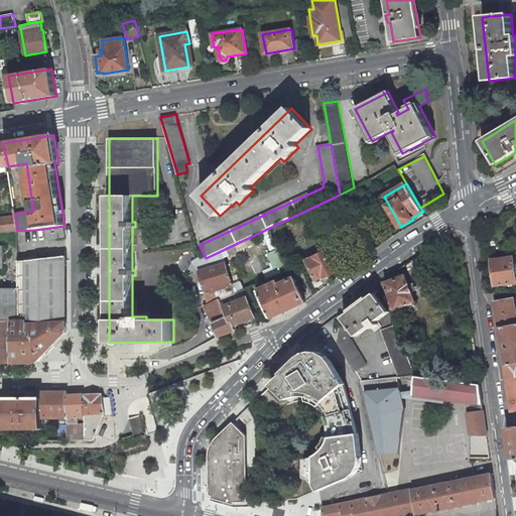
[(15,217),(0,218),(0,233),(17,231),(15,217)]
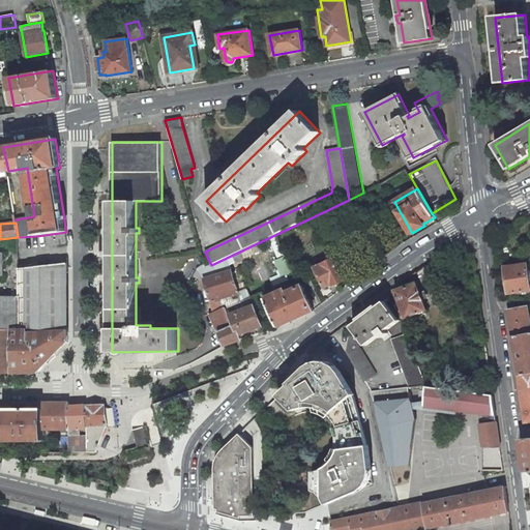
[(67,243),(66,232),(52,234),(53,245),(67,243)]
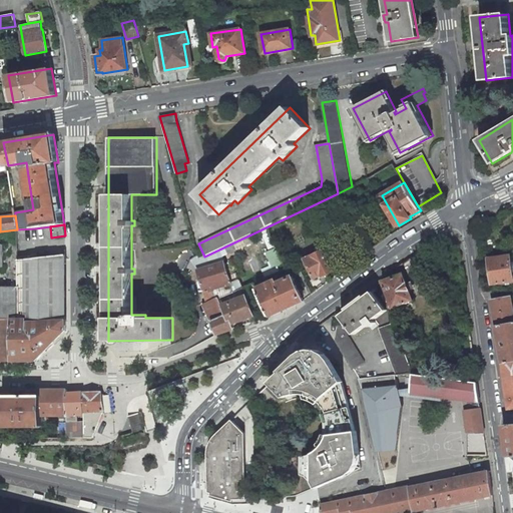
[(259,244),(241,251),(244,261),(241,262),(246,276),(268,268),(259,244)]
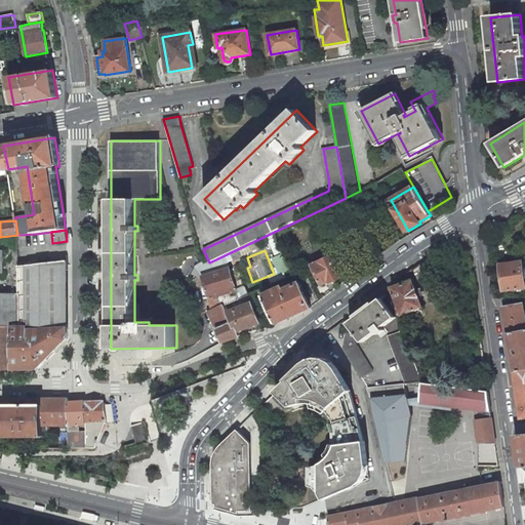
[(351,274),(340,252),(313,266),(322,285),(330,281),(330,283),(351,274)]
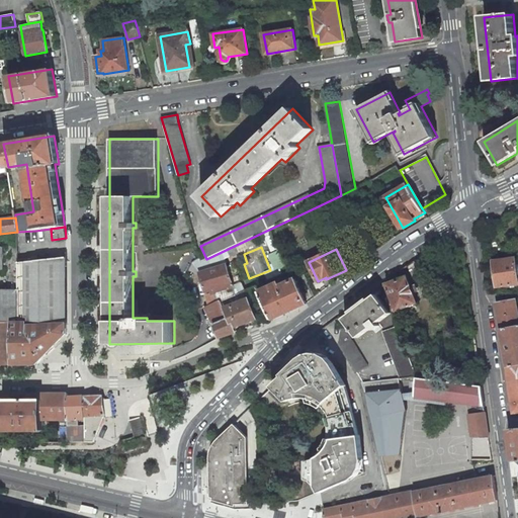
[(273,269),(265,271),(266,277),(278,275),(277,268),(283,267),(280,251),(270,253),(273,269)]
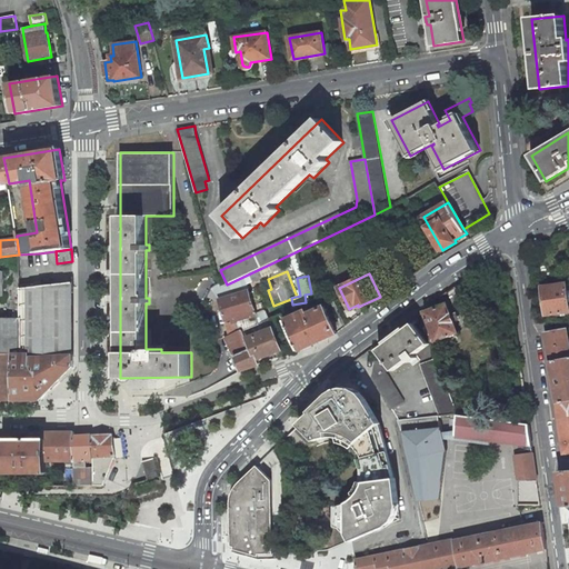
[(73,282),(20,288),(20,319),(20,353),(12,353),(13,400),(40,400),(73,367),(73,282)]
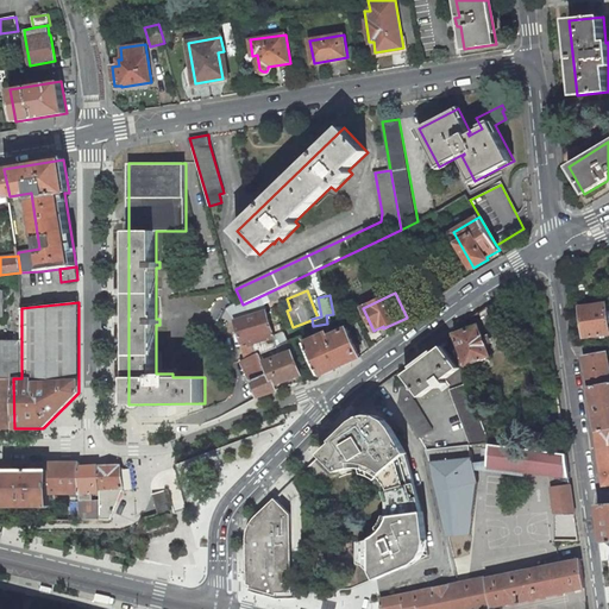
[(607,303),(581,307),(584,337),(608,333),(608,322),(608,312),(607,303)]
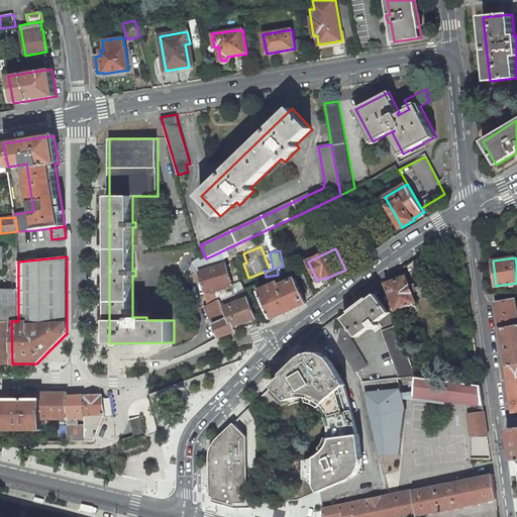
[(218,302),(221,300),(235,294),(226,264),(200,272),(206,291),(215,288),(216,291),(215,291),(218,302)]
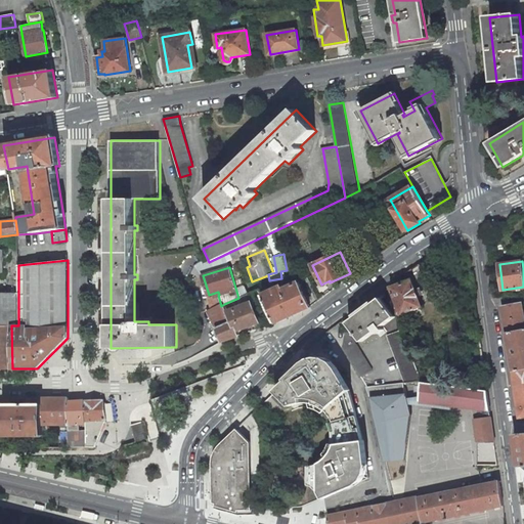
[(412,279),(415,278),(411,269),(385,289),(387,293),(396,316),(422,306),(412,279)]
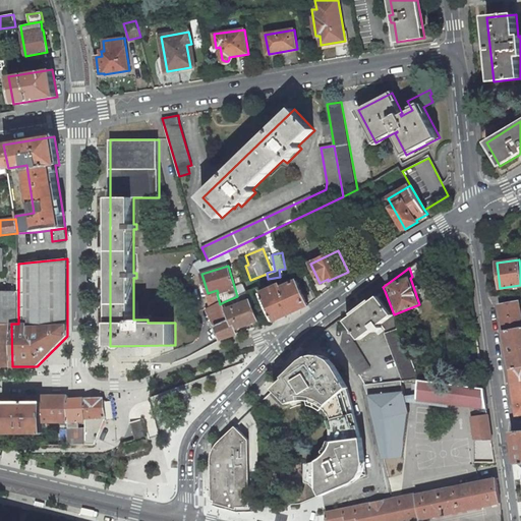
[(280,284),(261,293),(273,322),(308,305),(297,281),(282,288),(280,284)]
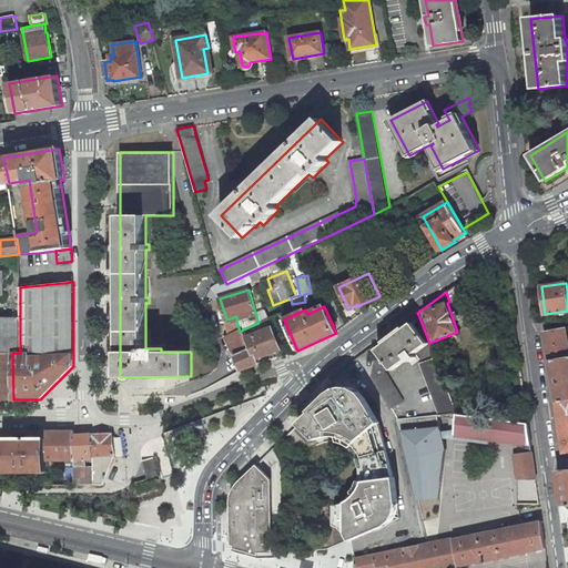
[(379,347),(379,348),(378,350),(372,377),(391,409),(404,402),(387,374),(385,372),(391,367),(394,371),(408,358),(411,362),(416,357),(414,354),(429,343),(419,317),(379,347)]
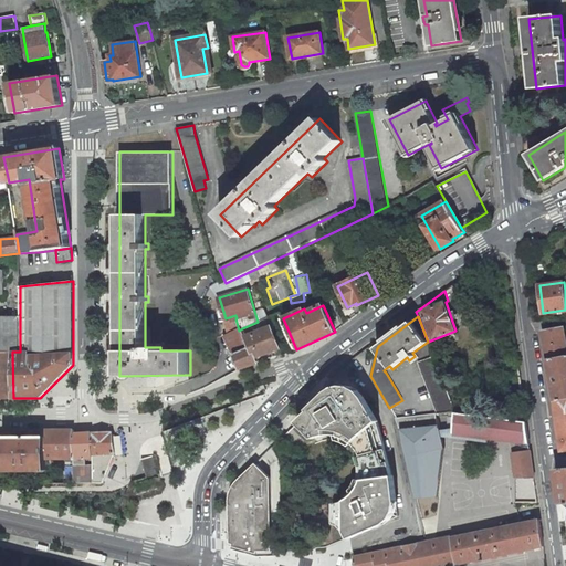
[(20,317),(0,317),(0,397),(13,398),(12,352),(20,352),(20,317)]
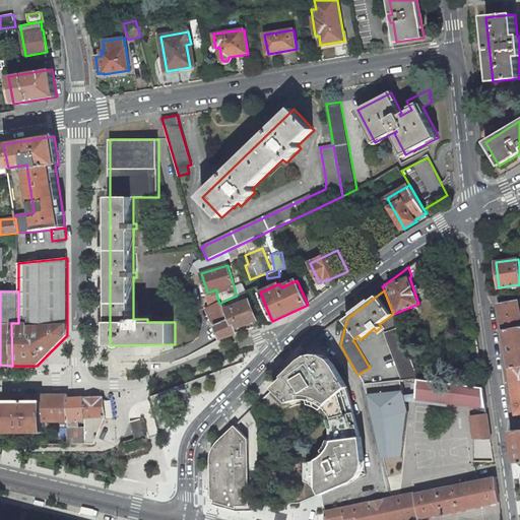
[(250,301),(225,310),(230,318),(215,325),(220,338),(237,333),(235,328),(257,320),(250,301)]
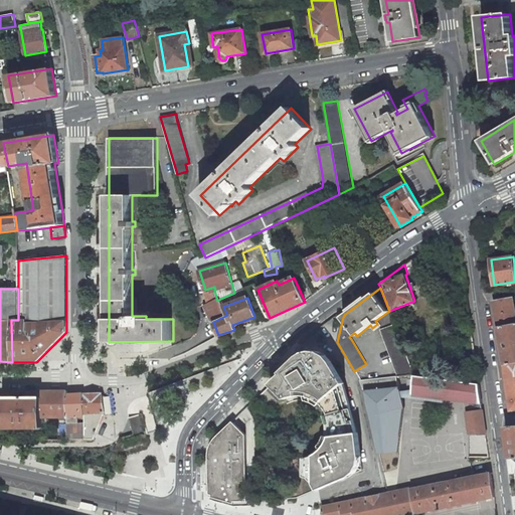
[(217,301),(206,306),(213,322),(227,315),(223,307),(220,299),(217,301)]
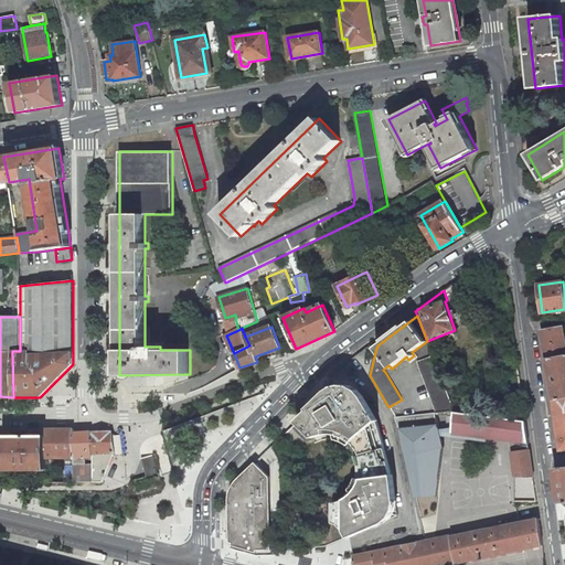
[(542,332),(554,401),(564,398),(564,332),(564,329),(542,332)]
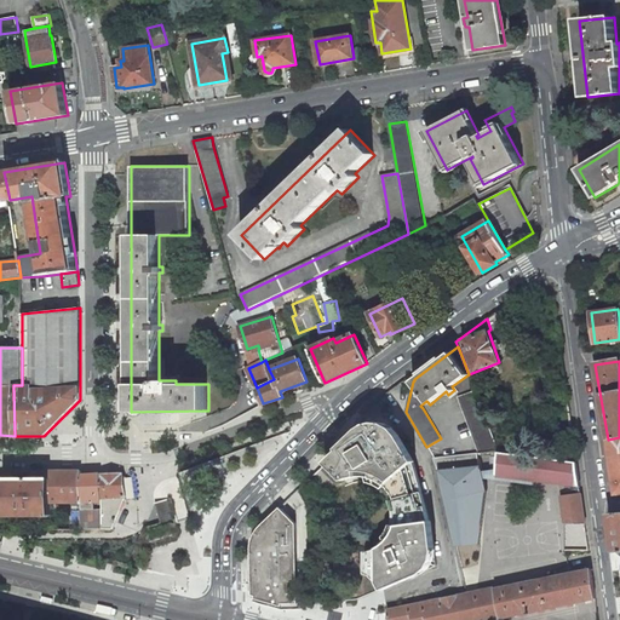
[(475,390),(458,397),(480,453),(498,451),(475,390)]
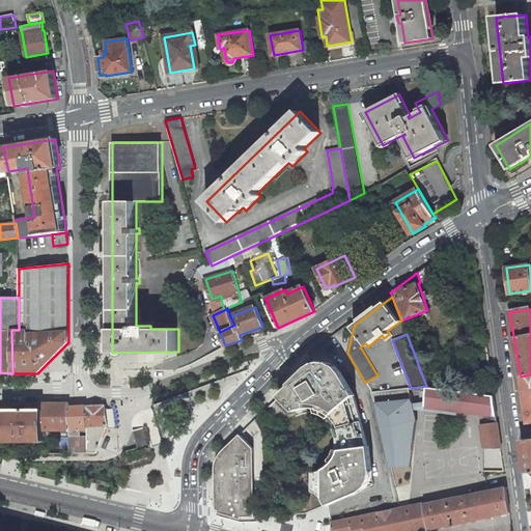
[(362,421),(355,395),(341,373),(337,367),(330,364),(323,363),(315,364),(309,368),(307,370),(292,385),(267,409),(278,421),(292,408),(296,411),(302,409),(307,408),(307,403),(312,403),(323,406),(330,408),(335,413),(332,415),(337,423),(339,427),(362,421)]
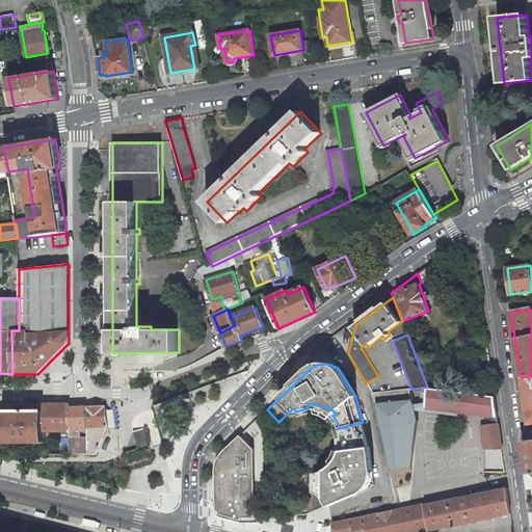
[(531,375),(522,377),(528,423),(531,422),(531,375)]
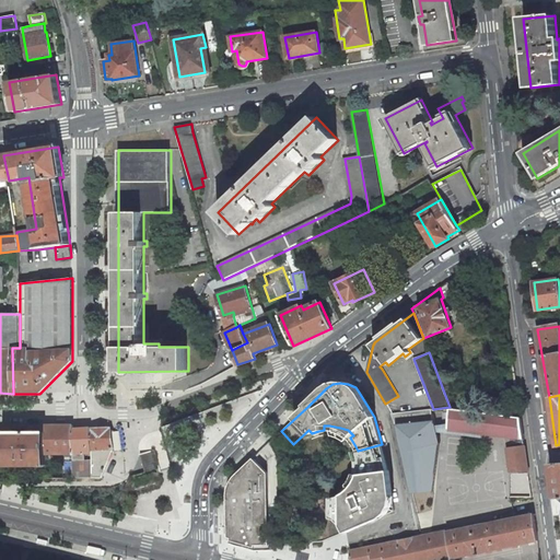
[(491,429),(493,413),(451,409),(450,429),(478,432),(479,424),(487,426),(487,429),(491,429)]
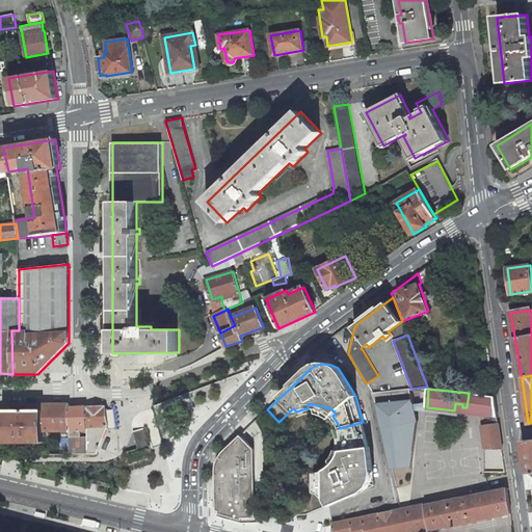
[(467,413),(486,415),(488,396),(469,393),(467,407),(467,413)]
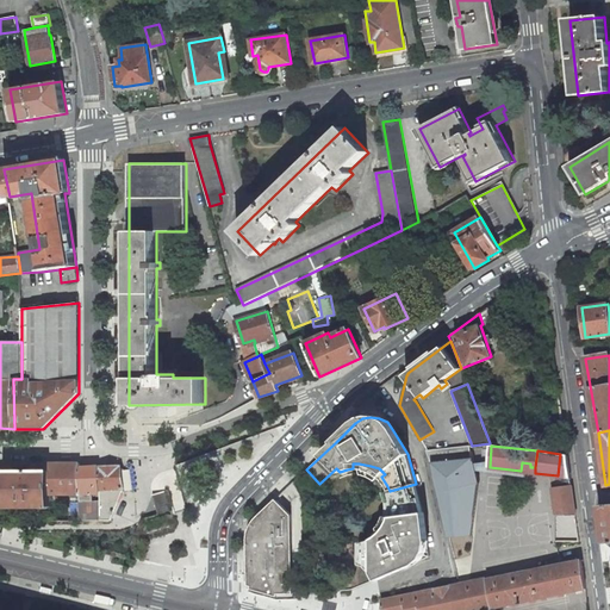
[(567,455),(560,454),(558,475),(571,478),(567,455)]
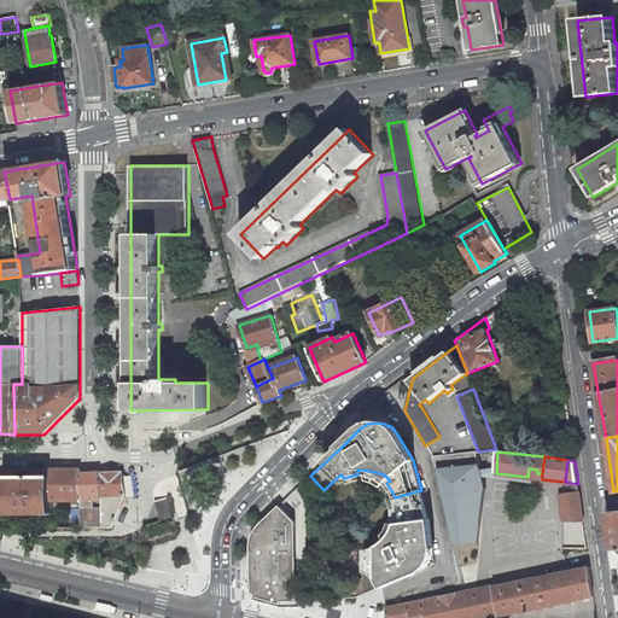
[(479,464),(438,468),(454,544),(479,542),(487,489),(479,464)]
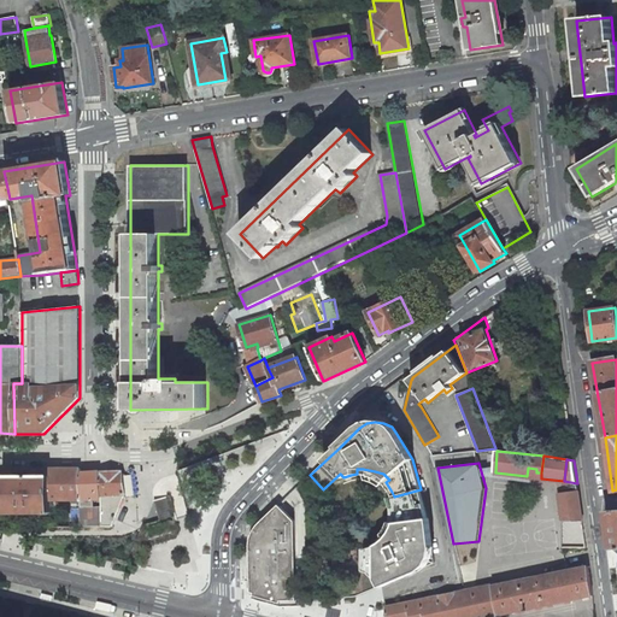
[(81,472),(81,468),(50,468),(50,476),(50,500),(51,500),(81,500),(81,472)]
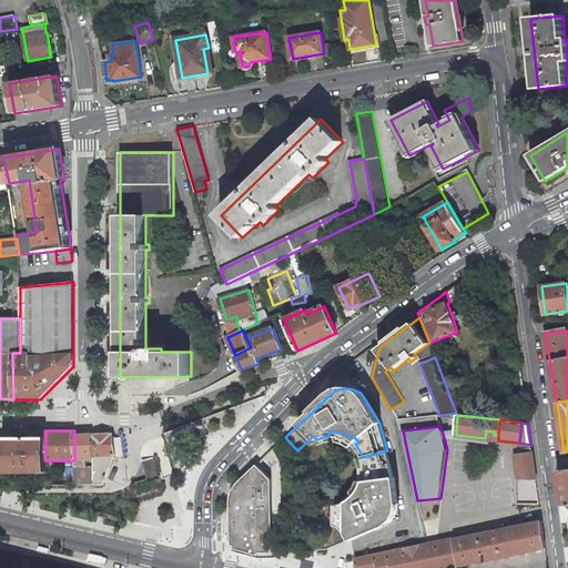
[(486,430),(485,438),(498,440),(498,435),(494,435),(494,432),(486,430)]
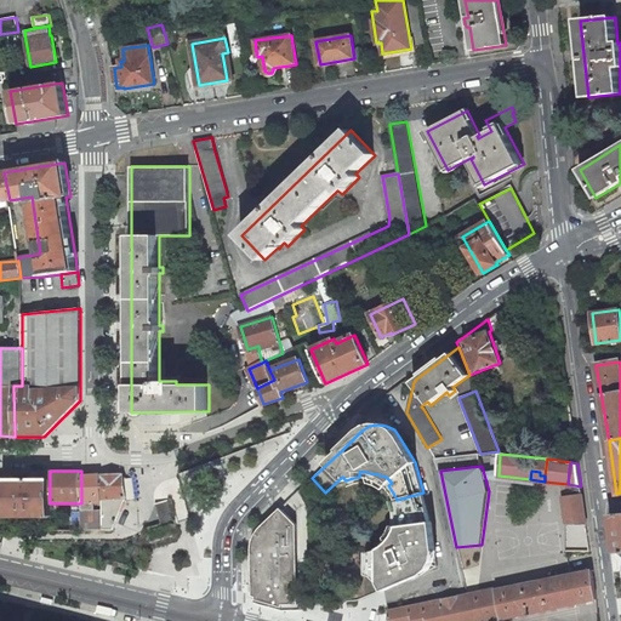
[(112,530),(126,497),(124,478),(120,473),(81,476),(81,503),(81,530),(112,530)]
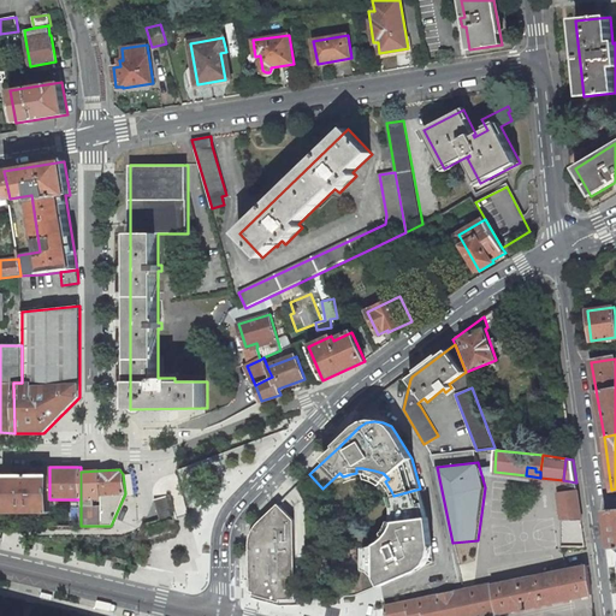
[(49,499),(49,475),(4,475),(4,499),(4,511),(51,511),(51,499),(49,499)]
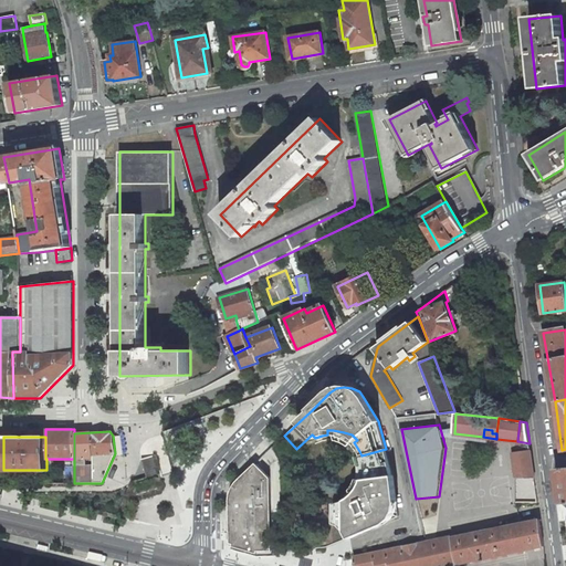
[(397,504),(394,478),(386,449),(362,456),(357,457),(360,468),(360,473),(359,479),(357,484),(362,486),(357,492),(354,495),(342,504),(342,515),(325,547),(390,520),(392,519),(397,511),(397,504)]
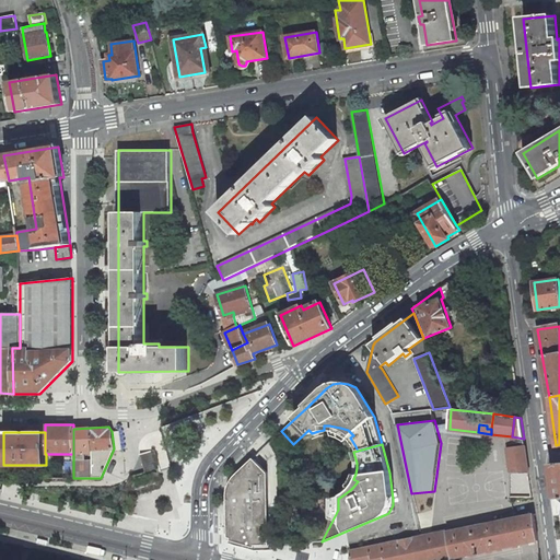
[(525,447),(508,450),(511,473),(528,473),(525,447)]
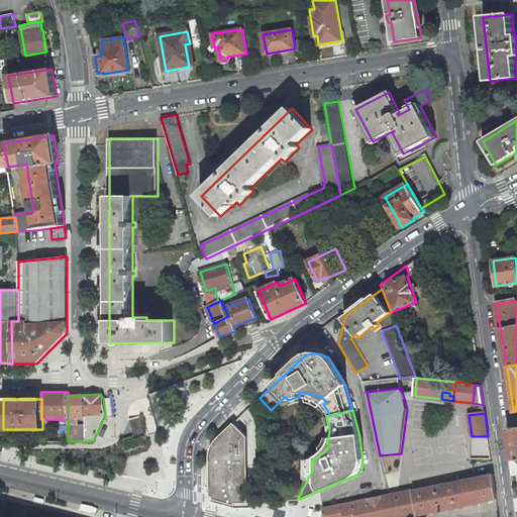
[(140,416),(129,420),(134,438),(145,434),(140,416)]
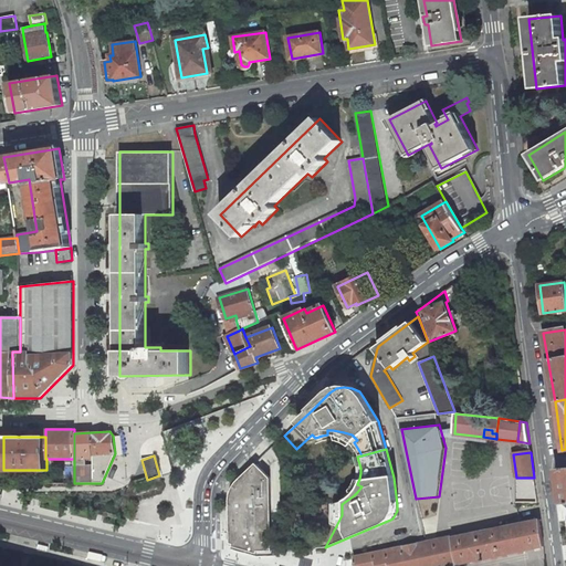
[(258,554),(272,554),(271,510),(270,478),(257,463),(238,481),(236,483),(233,486),(231,491),(230,496),(229,501),(230,546),(258,554)]
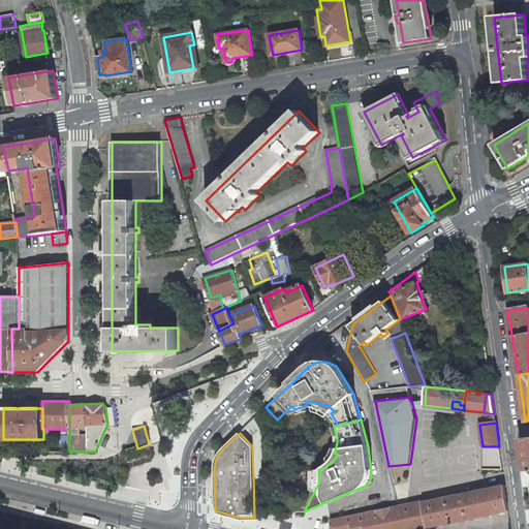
[(483,446),(483,469),(502,469),(499,446),(483,446)]
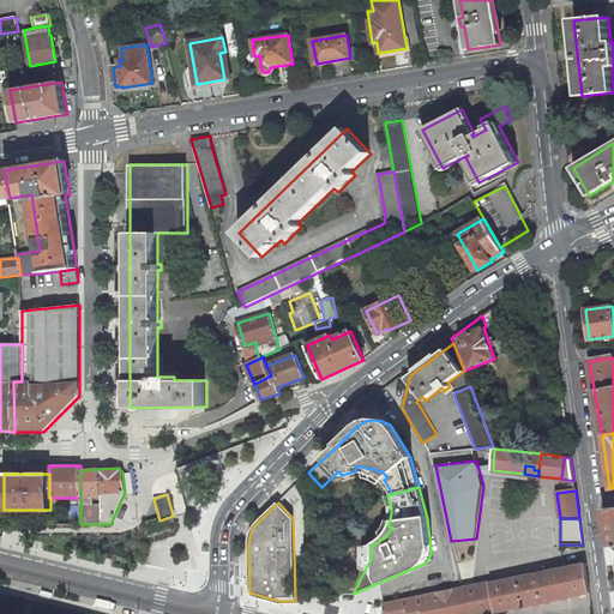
[(384,613),(486,613),(590,593),(585,563),(462,589),(383,606),(384,613)]
